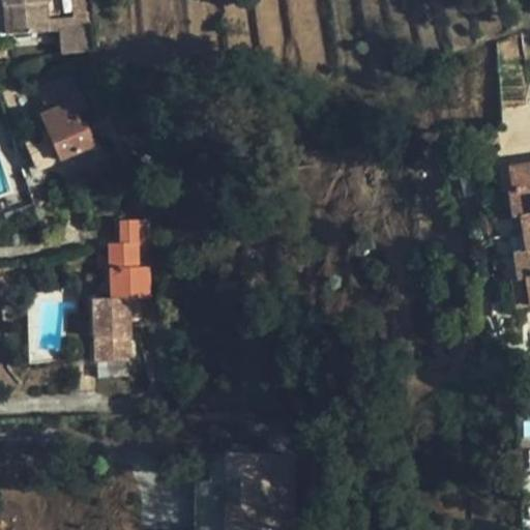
[(47,0),(3,0),(4,1),(0,1),(0,35),(50,31),(47,0)]
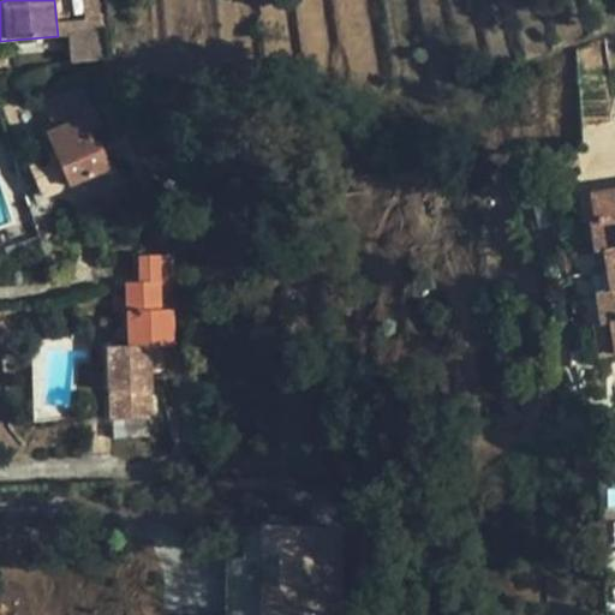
[(71,187),(111,169),(100,143),(96,144),(89,131),(103,124),(94,105),(81,111),(72,91),(43,105),(55,130),(47,133),(54,150),(48,154),(65,190),(71,187)]
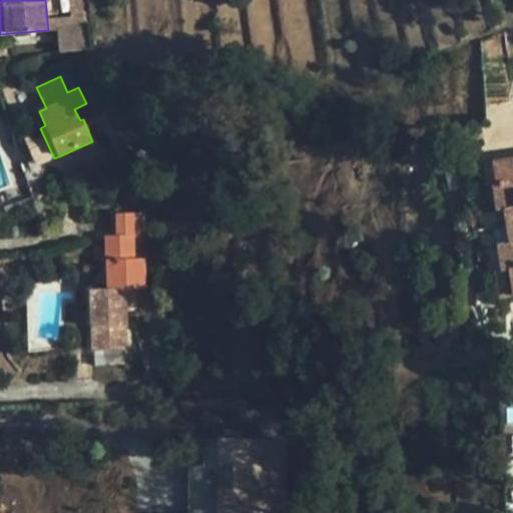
[(45,125),(39,111),(34,113),(40,128),(45,125)]
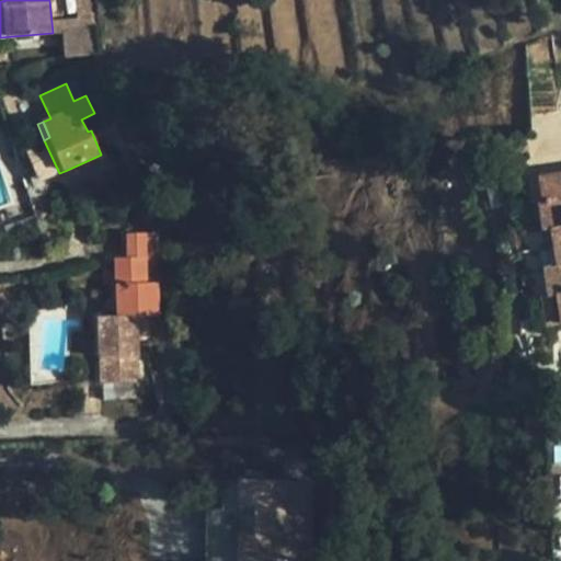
[(560,174),(540,178),(545,202),(539,203),(544,231),(551,230),(554,248),(558,265),(545,267),(549,295),(558,294),(560,316),(560,174)]
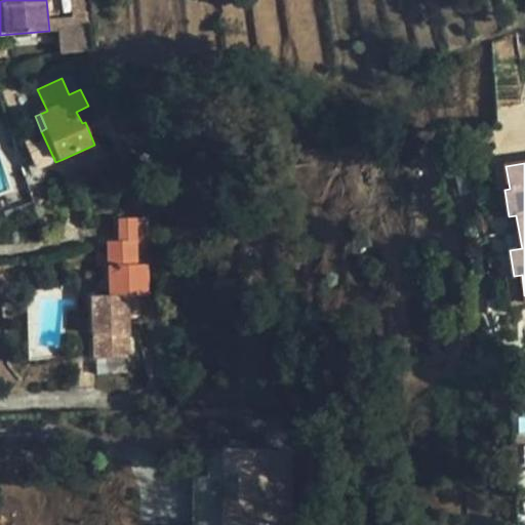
[(510,189),(506,166),(493,169),(496,191),(505,190),(510,189)]
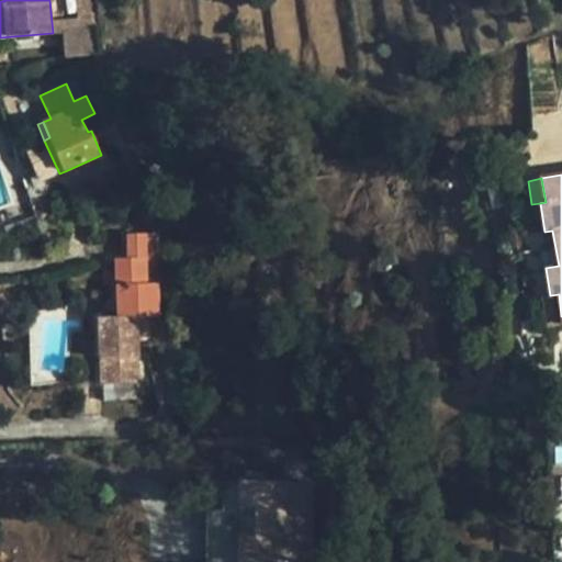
[(548,249),(555,248),(552,231),(544,232),(548,249)]
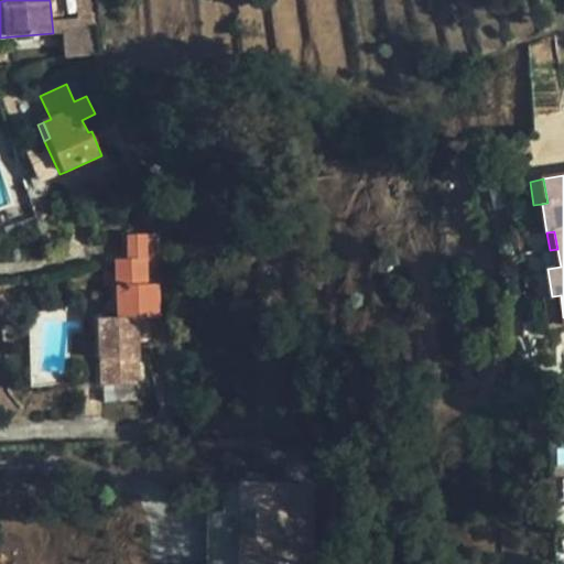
[(139,318),(160,317),(159,278),(149,278),(148,253),(159,252),(159,234),(127,235),(128,260),(116,260),(117,269),(117,285),(118,320),(139,318)]
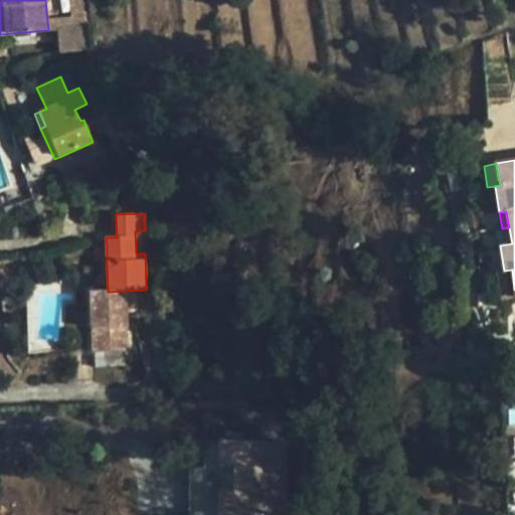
[(95,262),(107,261),(107,245),(95,246),(95,262)]
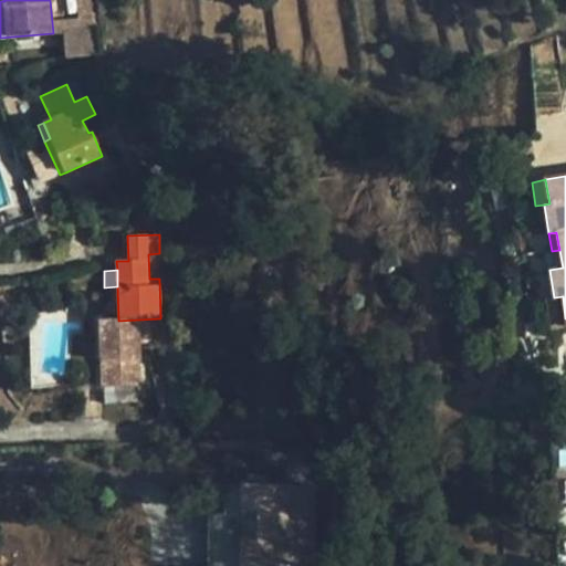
[(549,329),(565,327),(565,318),(563,296),(554,297),(545,299),(549,329)]
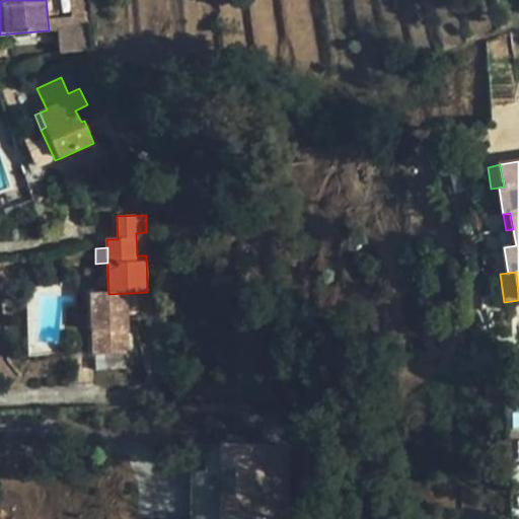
[(131,353),(128,293),(108,294),(89,294),(92,355),(96,354),(120,353),(131,353)]
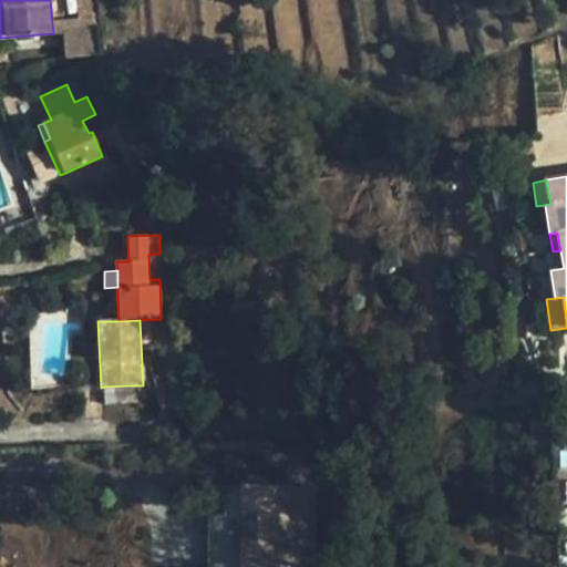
[(131,385),(105,387),(106,403),(132,402),(131,385)]
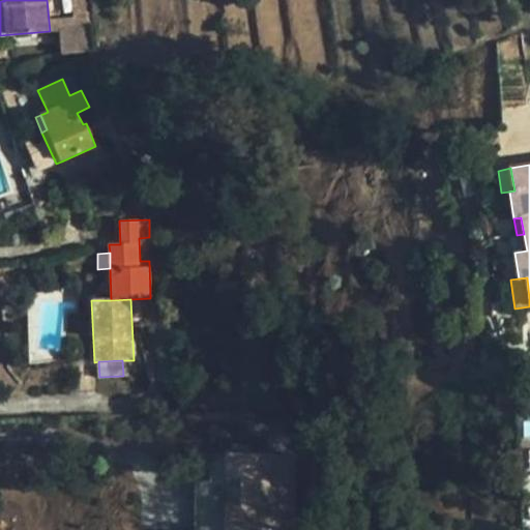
[(293,529),(295,455),(227,454),(227,479),(242,479),(242,504),(227,504),(226,529),(293,529)]
